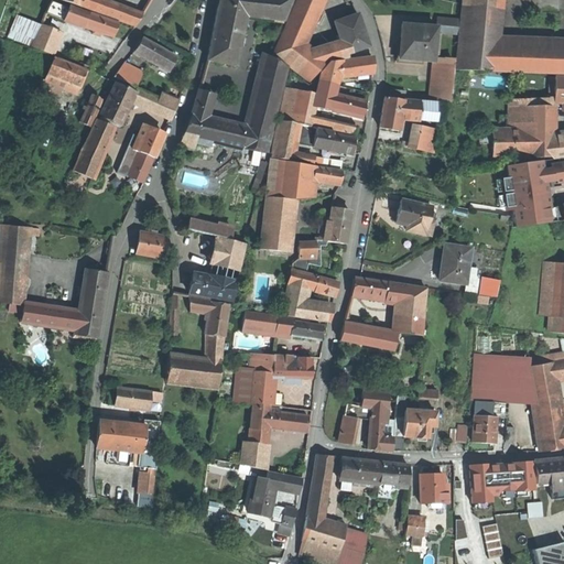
[(141,14),(101,0),(84,0),(82,8),(134,26),(141,14)]
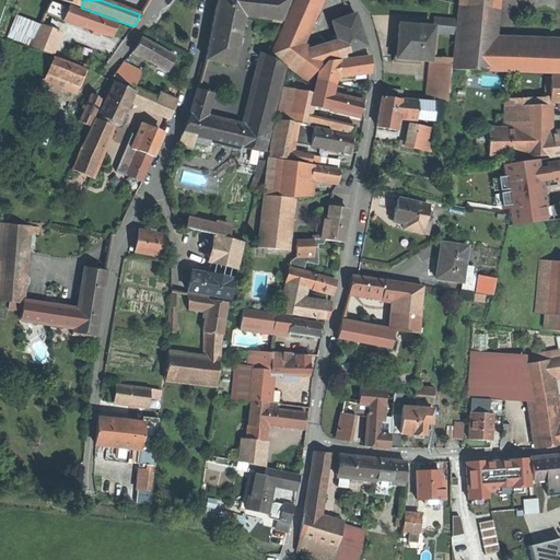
[(217,0),(216,6),(245,11),(247,0),(217,0)]
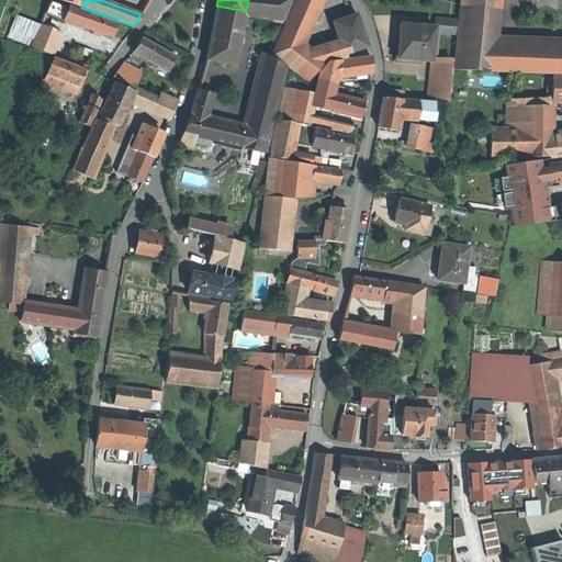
[(290,0),(248,0),(246,11),(245,17),(271,20),(282,22),(290,0)]
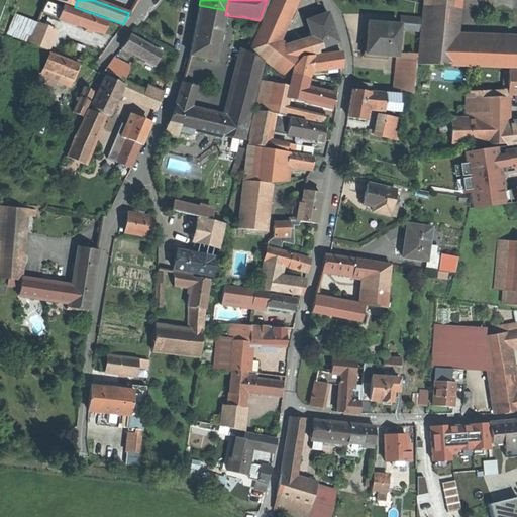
[(271,0),(261,27),(272,35),(286,0),(271,0)]
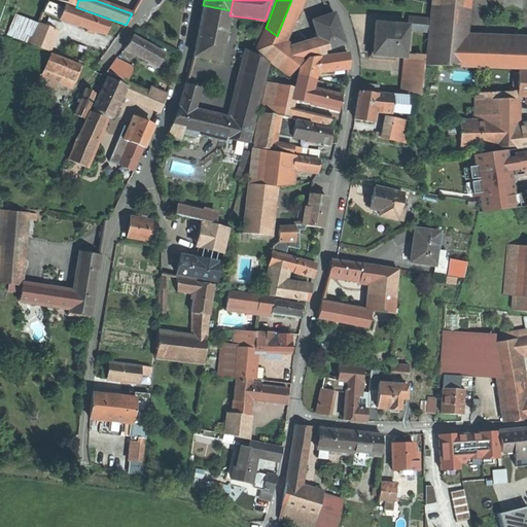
[(303,0),(291,0),(277,36),(284,42),(303,0)]
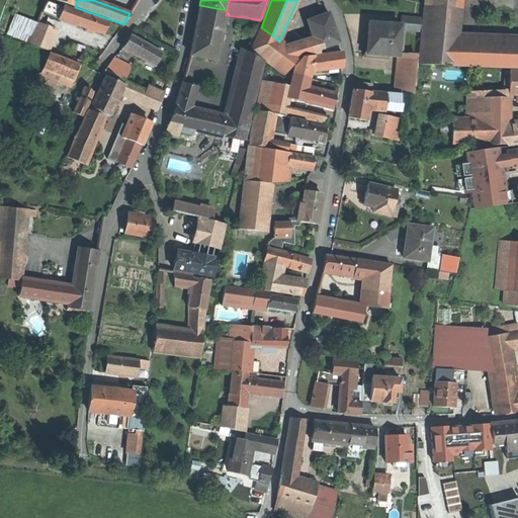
[(452,40),(456,0),(424,0),(418,64),(450,65),(452,40)]
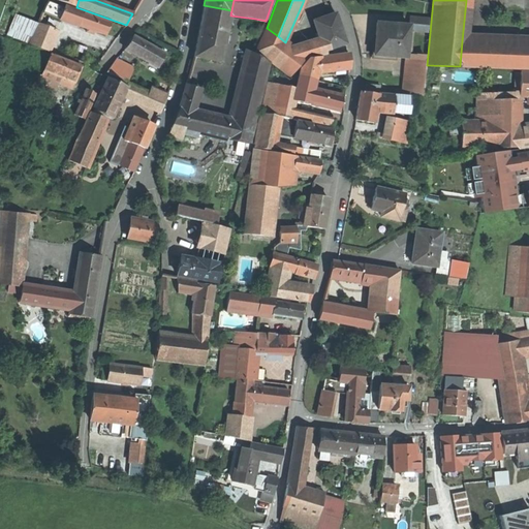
[(42,12),(62,20),(66,9),(65,9),(47,2),(42,12)]
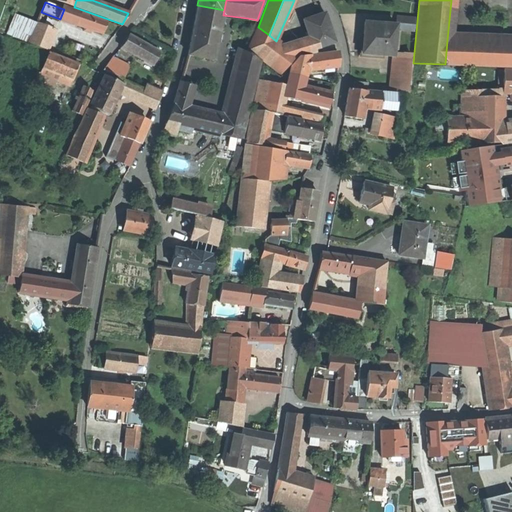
[(214,60),(223,15),(224,10),(197,5),(193,29),(187,55),(214,60)]
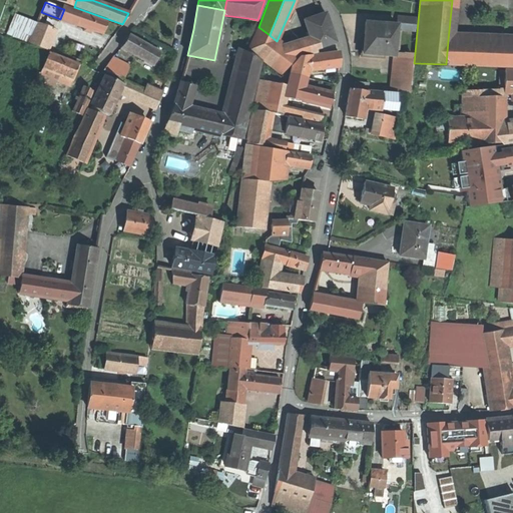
[(60,19),(76,25),(80,12),(64,6),(63,9),(64,9),(60,19)]
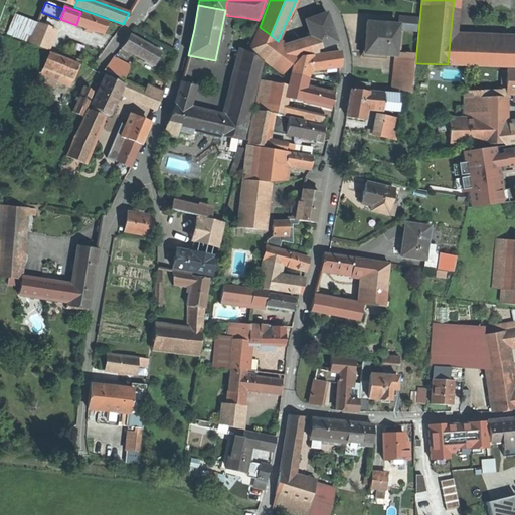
[(76,25),(103,34),(105,28),(107,21),(80,12),(76,25)]
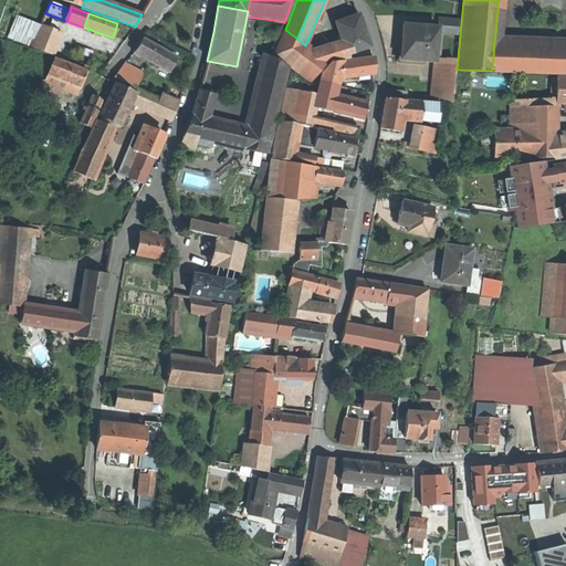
[(343,41),(347,54),(356,51),(368,46),(366,38),(363,29),(358,30),(353,17),(336,22),(343,41)]
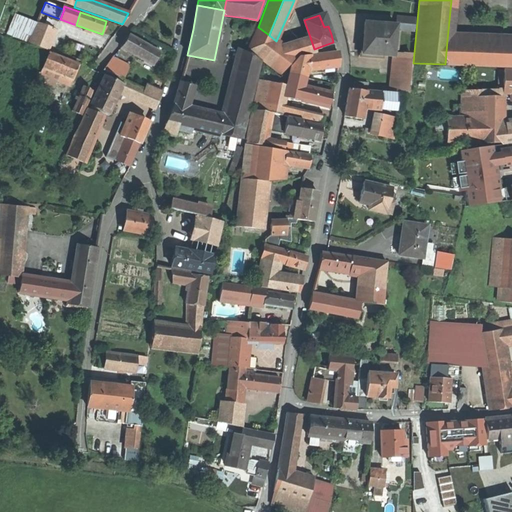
[(7,35),(29,43),(33,33),(36,25),(14,17),(7,35)]
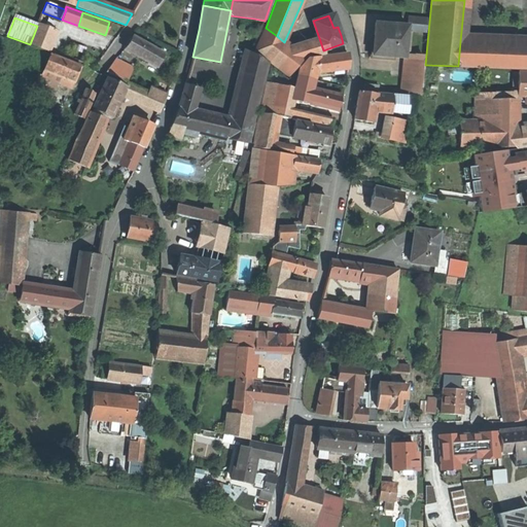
[(252,54),(265,21),(254,19),(246,49),(252,54)]
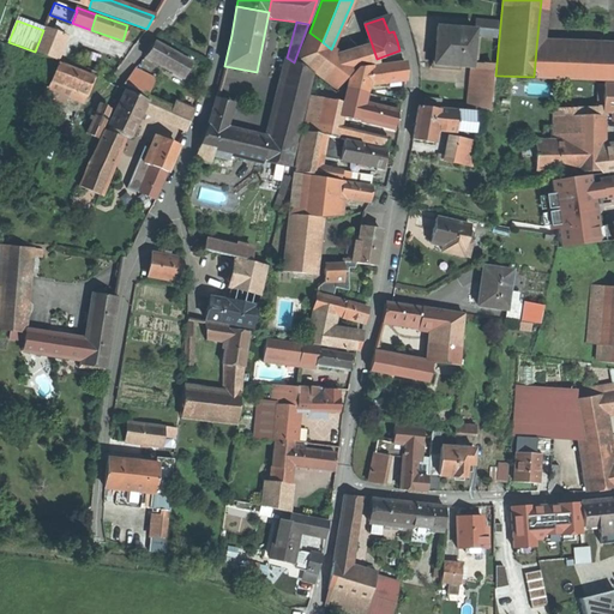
[(434,64),(470,66),(474,30),(437,26),(435,46),(434,64)]
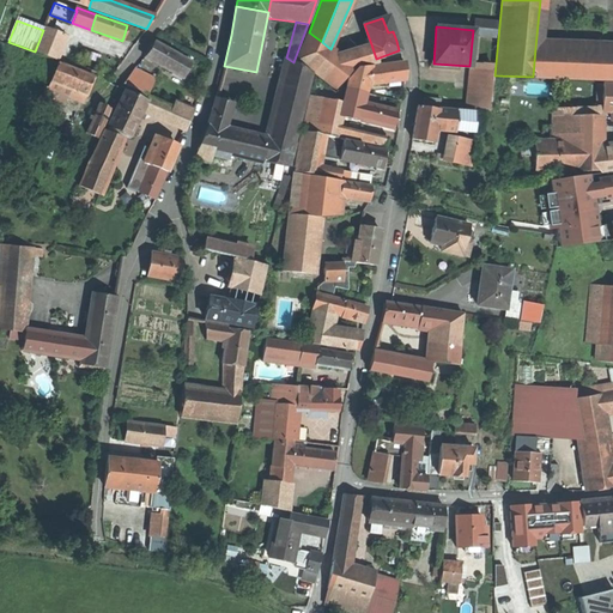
[(43,30),(40,40),(61,48),(66,35),(44,28),(43,30)]
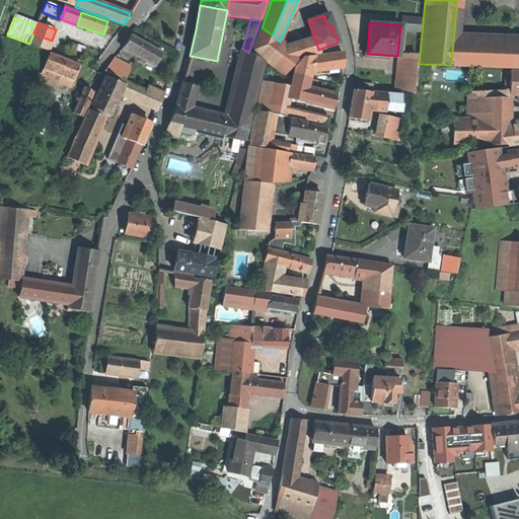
[(273,35),(262,27),(251,49),(285,74),(299,57),(287,48),(280,42),(273,35)]
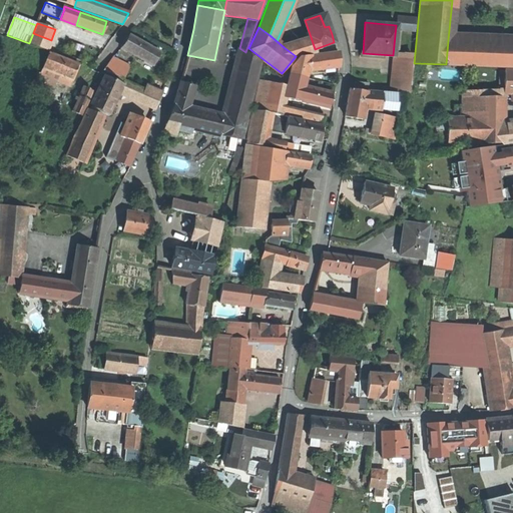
[(29,43),(47,50),(51,40),(33,33),(29,43)]
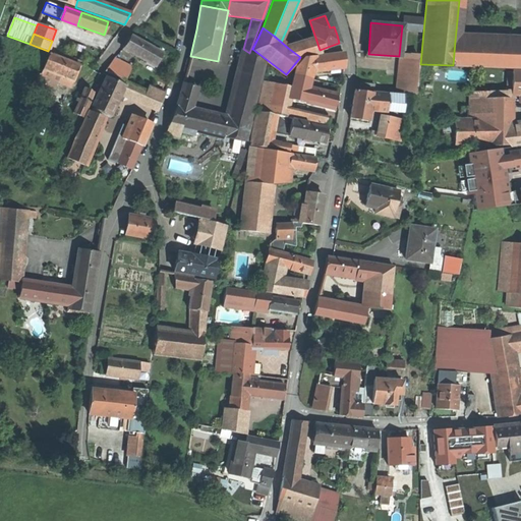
[(126,44),(123,49),(155,66),(162,53),(130,36),(126,44)]
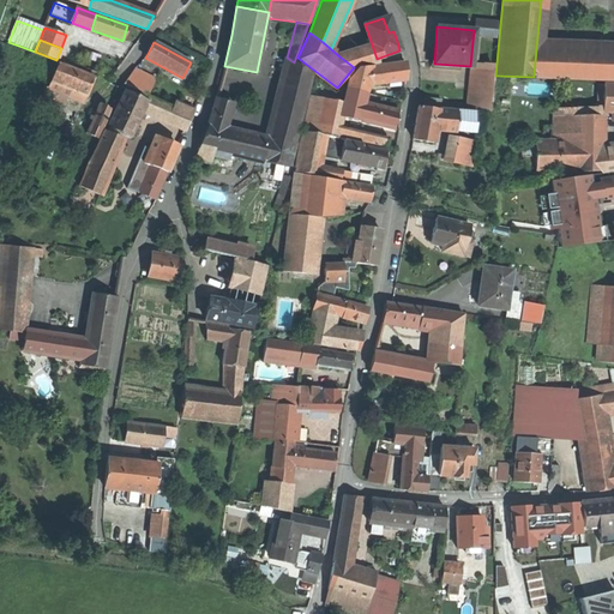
[(378,62),(377,59),(372,44),(339,56),(354,67),(378,62)]
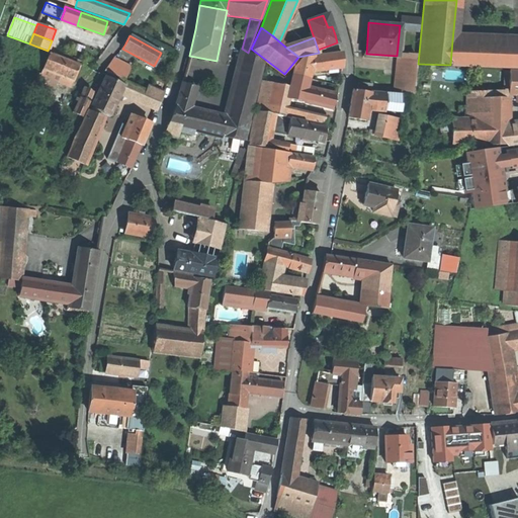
[(517,44),(452,40),(450,65),(517,67),(517,44)]
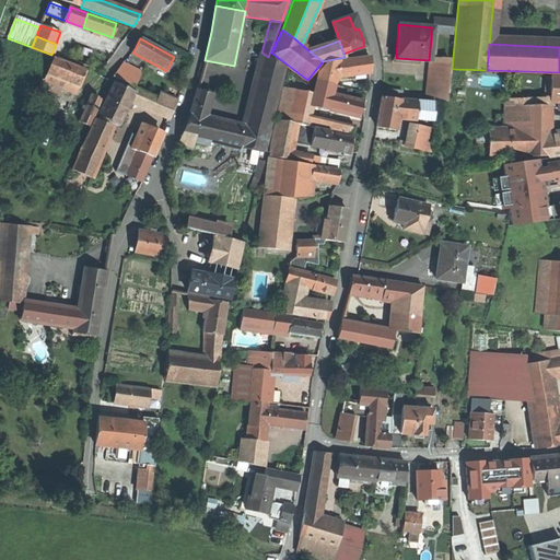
[(366,55),(364,46),(352,50),(352,57),(366,55)]
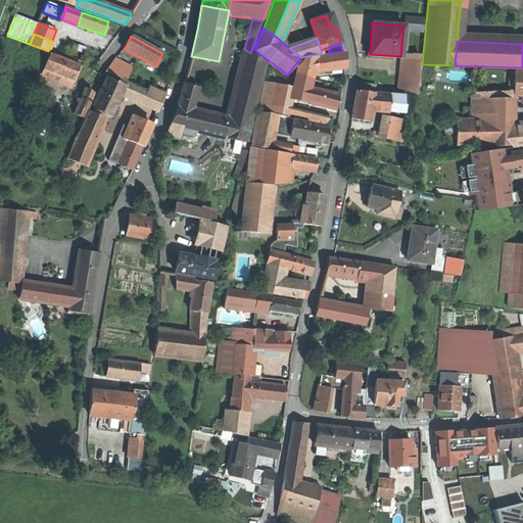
[(267,62),(250,53),(244,49),(227,117),(222,136),(223,136),(246,141),(267,62)]
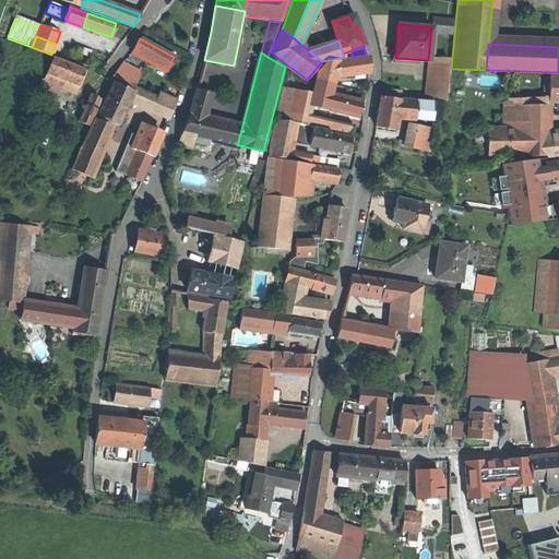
[(368,56),(339,59),(334,76),(368,72),(368,66),(368,56)]
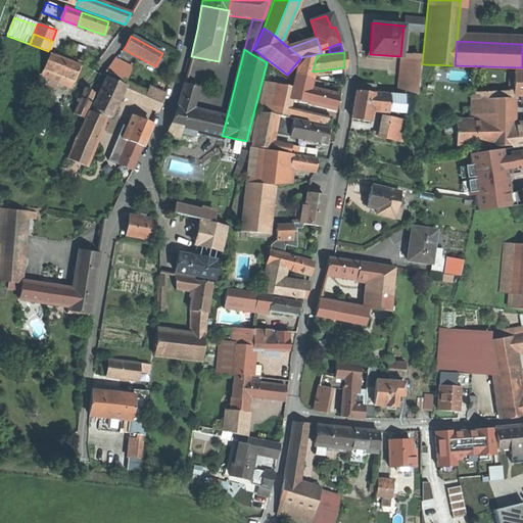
[(79,65),(49,54),(43,70),(52,75),(58,77),(73,82),(77,74),(79,65)]
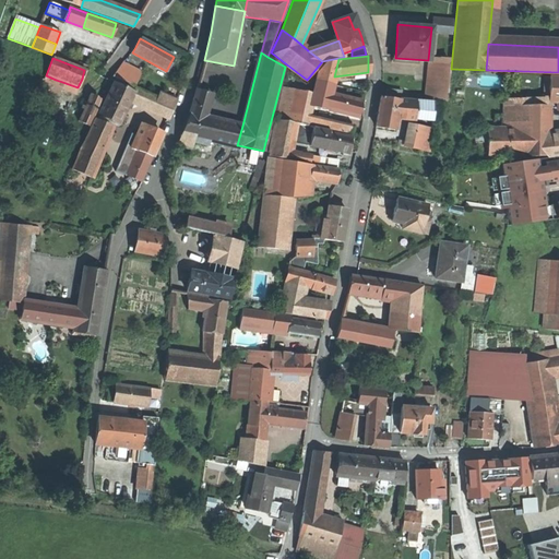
[(448,60),(430,58),(426,100),(433,100),(445,102),(449,69),(447,69),(448,60)]
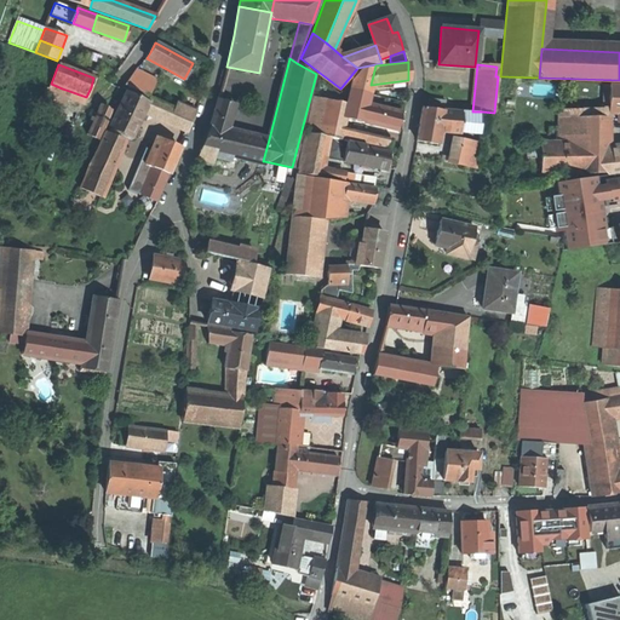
[(351,80),(349,90),(369,93),(371,85),(375,65),(362,68),(351,80)]
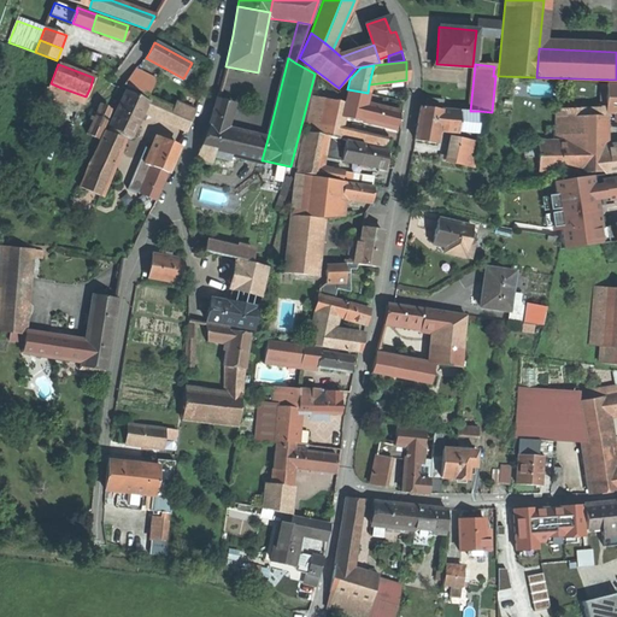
[(156,80),(135,70),(124,84),(148,95),(150,95),(156,80)]
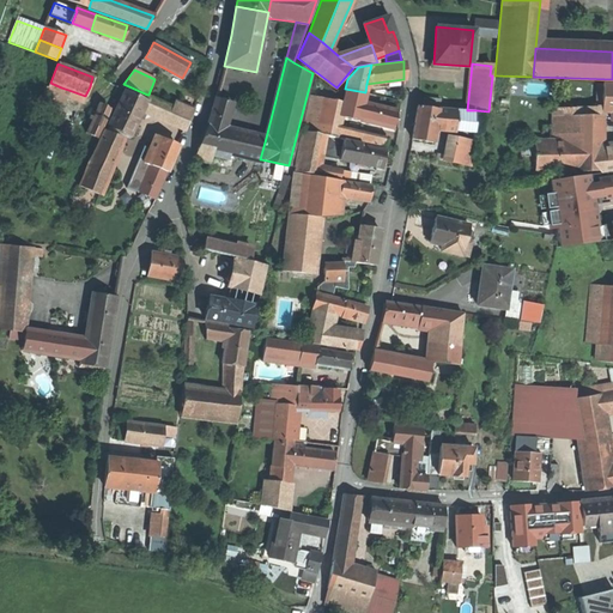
[(59,92),(61,87),(50,83),(48,89),(59,92)]
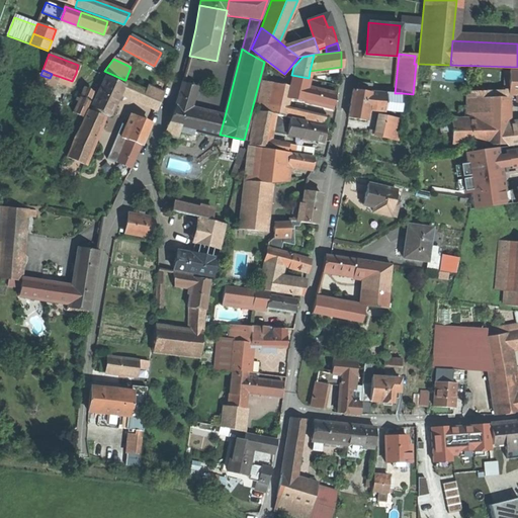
[(517,71),(509,72),(508,91),(508,94),(516,94),(517,94),(517,71)]
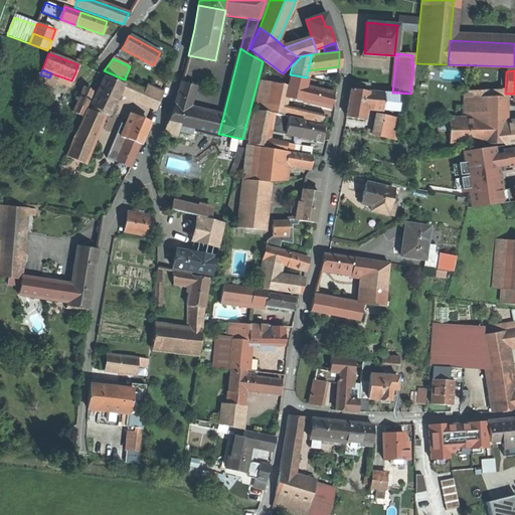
[(53,79),(49,77),(40,74),(39,73),(33,90),(47,96),(53,79)]
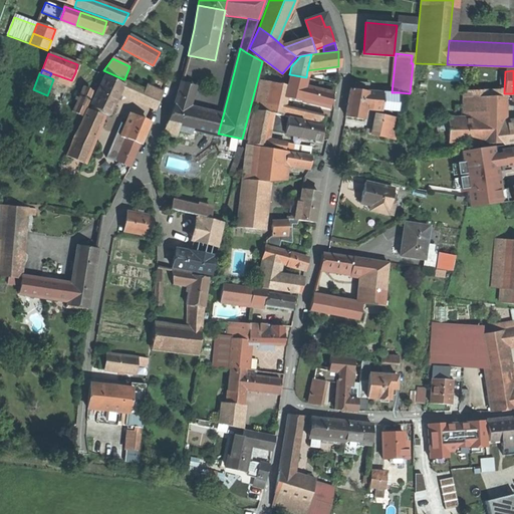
[(253,109),(267,112),(267,110),(283,114),(284,107),(287,98),(289,86),(287,85),(269,81),(268,75),(261,74),(253,109)]
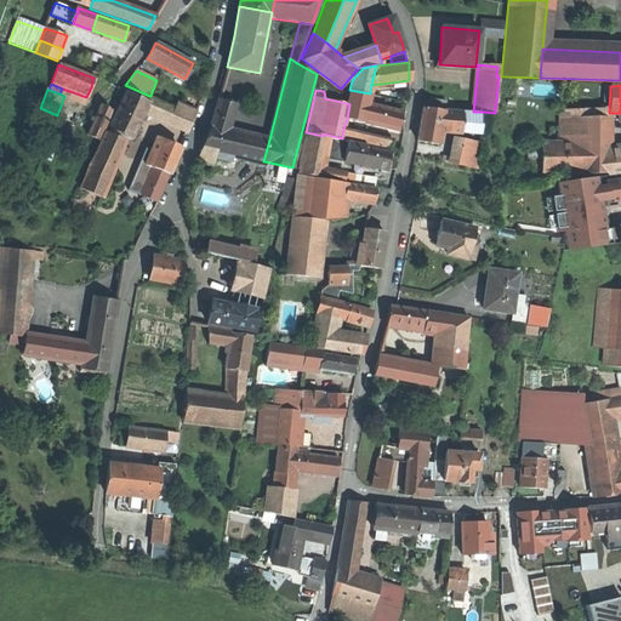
[(349,90),(347,103),(349,104),(347,119),(364,123),(368,104),(370,93),(349,90)]
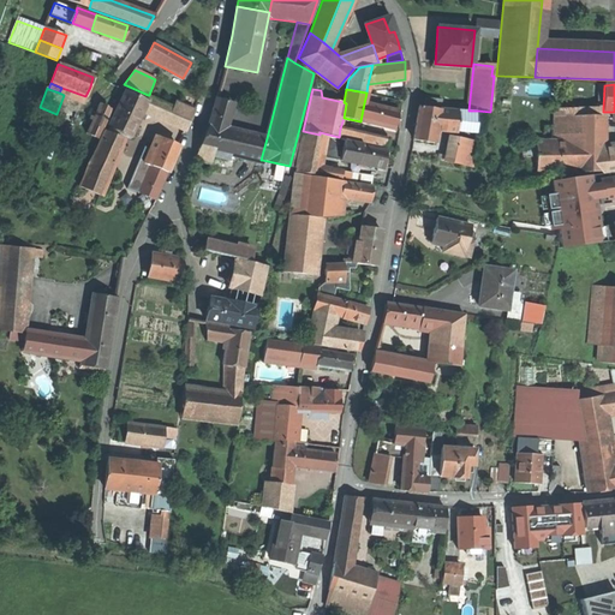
[(84,101),(85,96),(69,90),(67,95),(84,101)]
